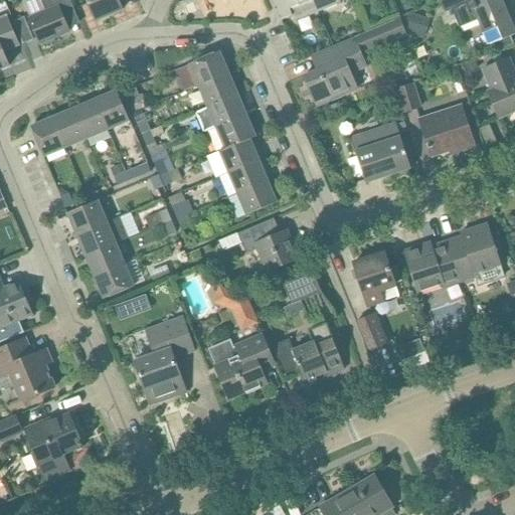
[(40,0),(45,11),(29,18),(40,44),(69,32),(62,14),(74,9),(69,0),(40,0)]
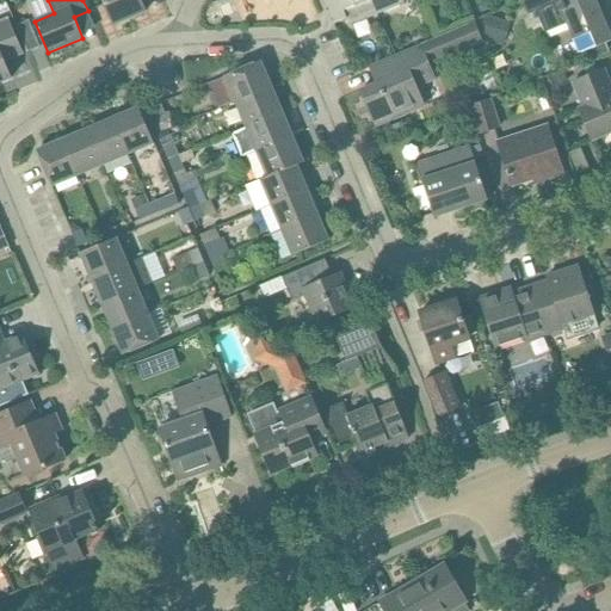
[(140,0),(103,0),(113,25),(146,12),(140,0)]
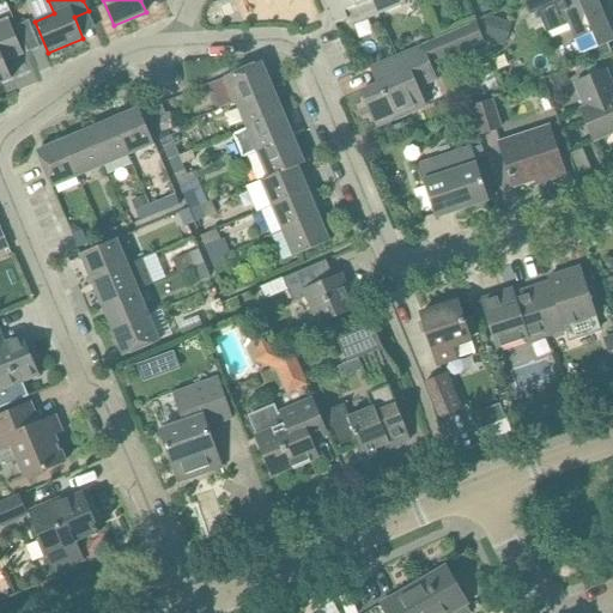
[(323,0),(334,22),(335,24),(344,20),(340,13),(345,11),(351,26),(378,14),(371,0),(323,0)]
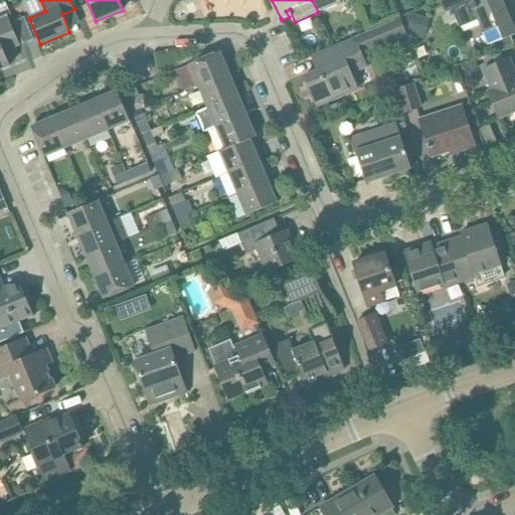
[(312,0),(318,12),(341,2),(339,0),(312,0)]
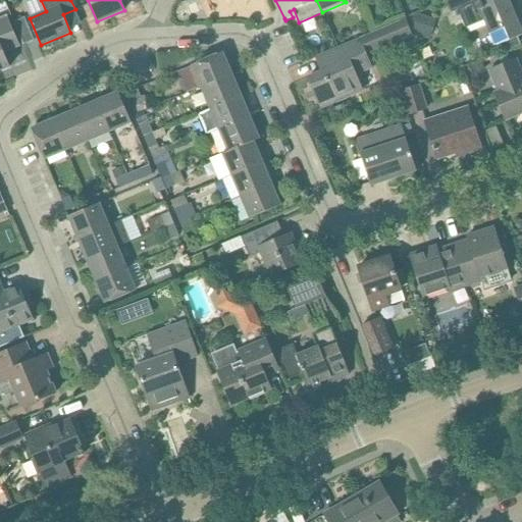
[(477,0),(478,1),(458,10),(468,33),(487,24),(497,46),(521,35),(521,33),(508,0),(477,0)]
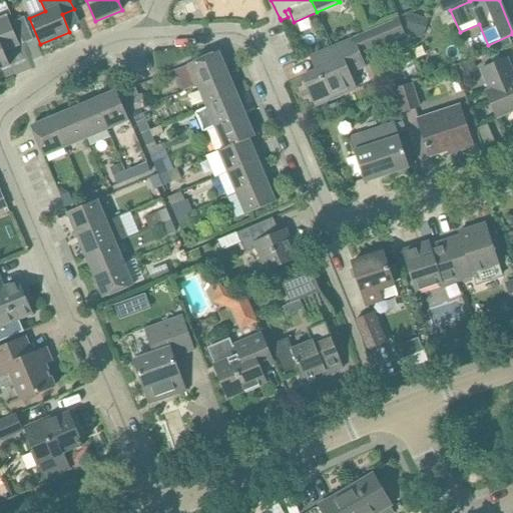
[(404,31),(423,37),(429,21),(410,14),(404,31)]
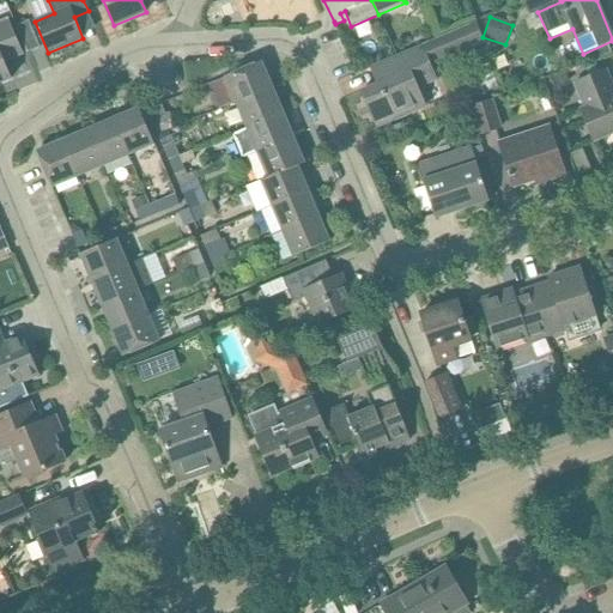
[(0,83),(11,79),(4,62),(23,54),(8,19),(0,22),(0,83)]
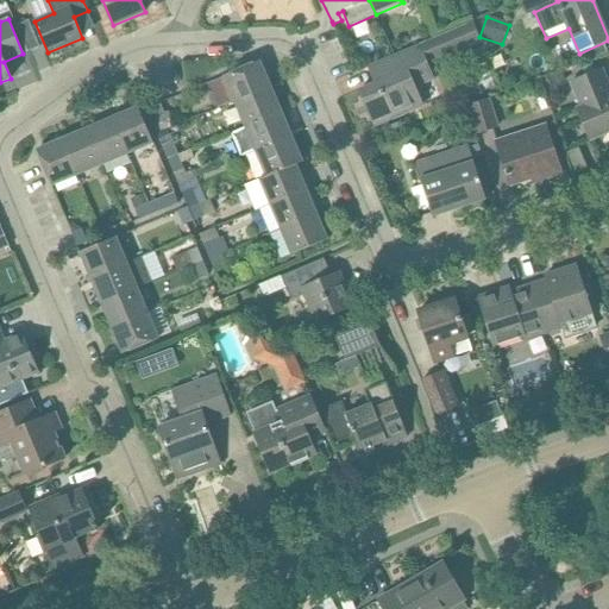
[(29,20),(17,25),(27,51),(39,46),(29,20)]
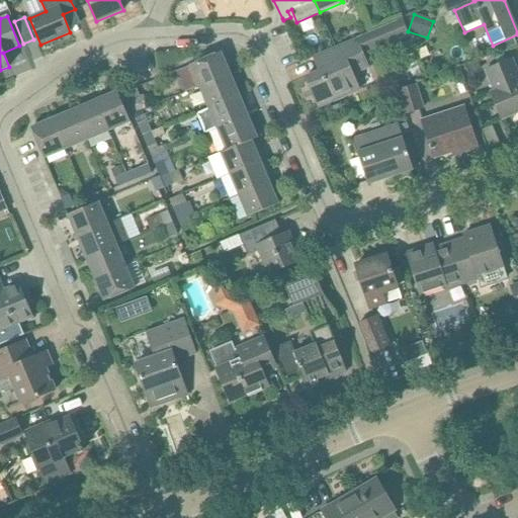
[(402,21),(386,28),(393,44),(409,36),(402,21)]
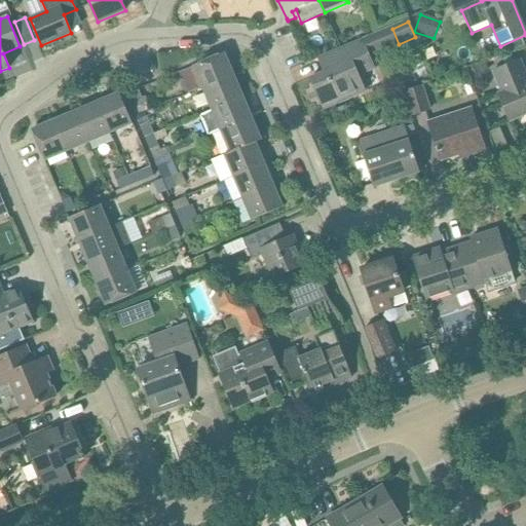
[(368,55),(362,40),(330,53),(335,68),(310,78),(324,109),(365,91),(358,75),(374,69),(368,55)]
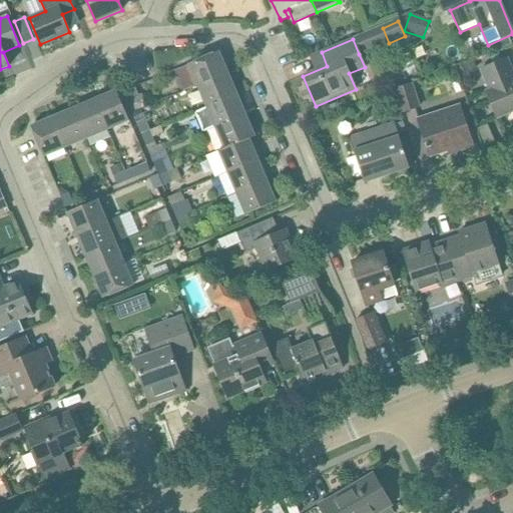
[(213,55),(212,54),(188,64),(197,85),(227,72),(221,57),(220,58),(213,55)]
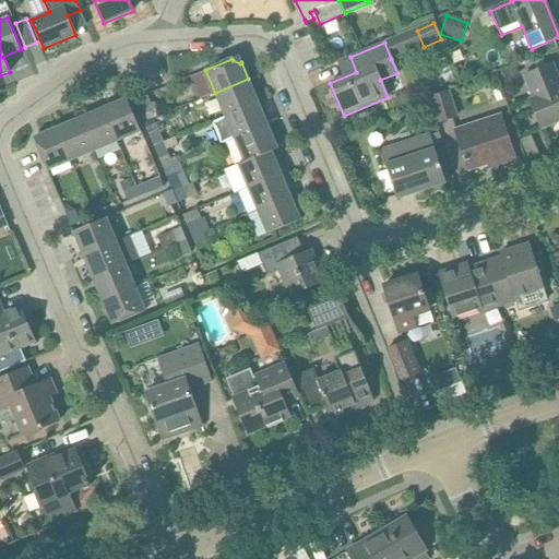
[(558,80),(552,64),(524,76),(534,98),(530,100),(542,128),(558,120),(558,80)]
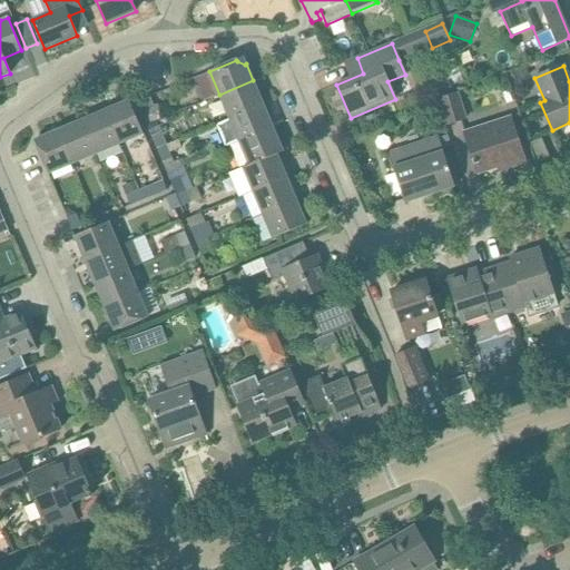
[(517,81),(529,76),(526,67),(513,72),(517,81)]
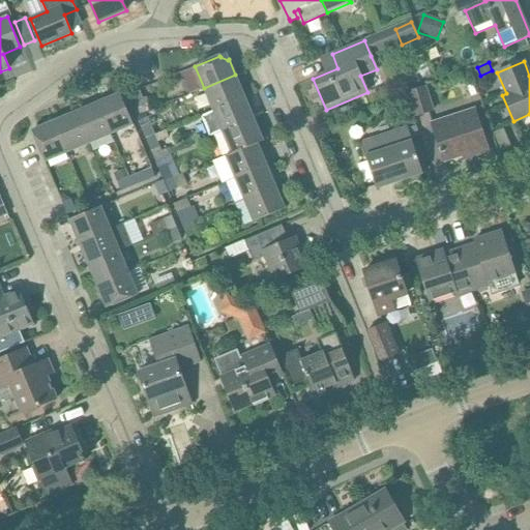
[(244,96),(235,75),(204,88),(213,110),(244,96)]
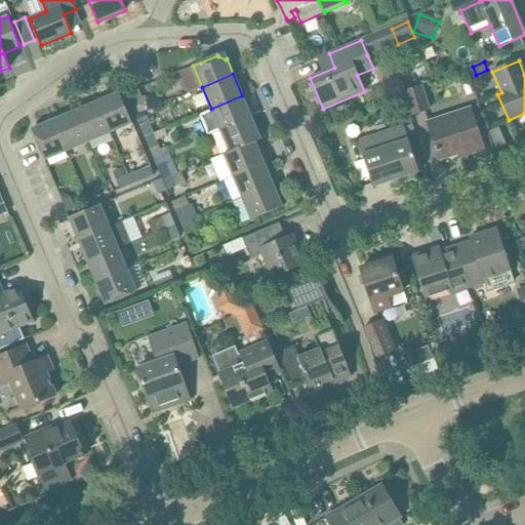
[(402,91),(409,116),(430,109),(421,85),(402,91)]
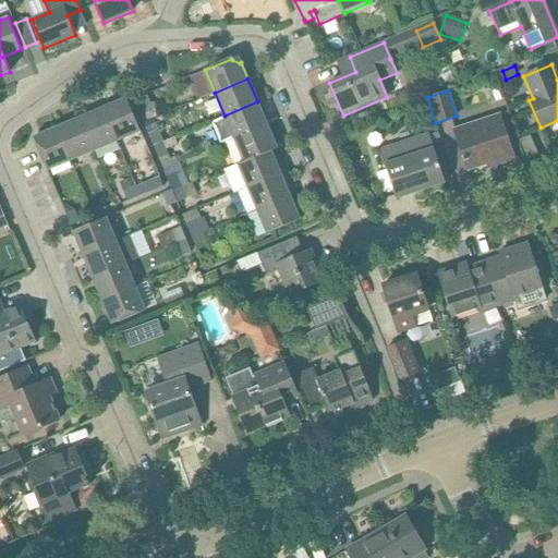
[(150,104),(147,94),(134,99),(137,109),(150,104)]
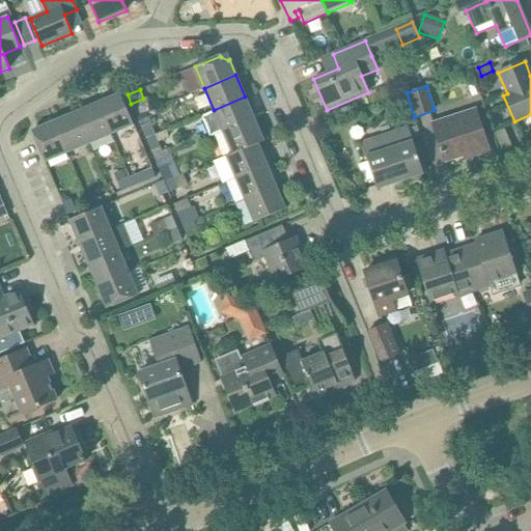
[(120,93),(99,103),(111,134),(134,124),(120,93)]
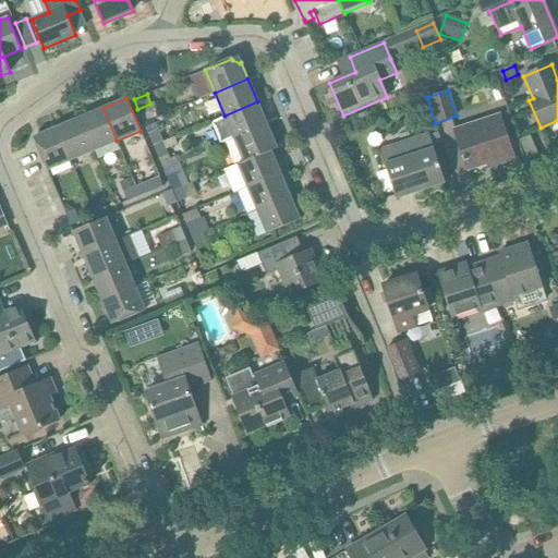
[(257,101),(225,116),(234,138),(267,124),(257,101)]
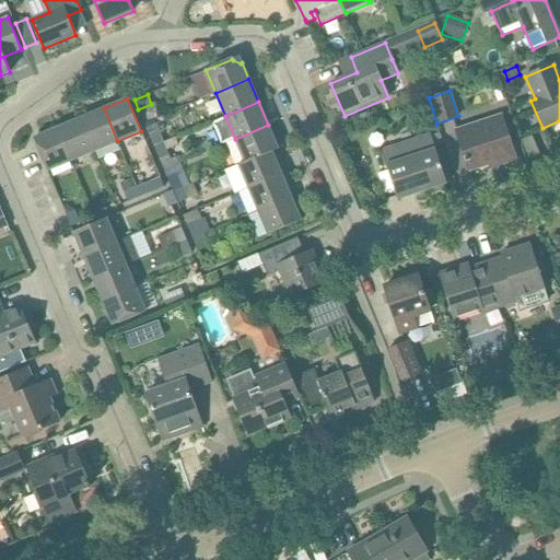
[(104,108),(80,118),(94,151),(117,141),(104,108)]
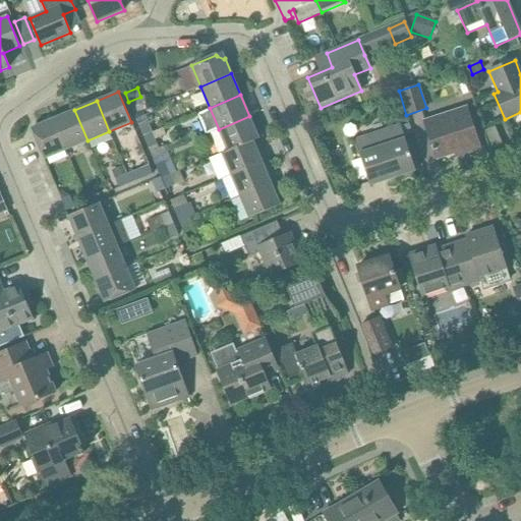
[(480,150),(466,107),(424,121),(437,160),(464,151),(466,154),(480,150)]
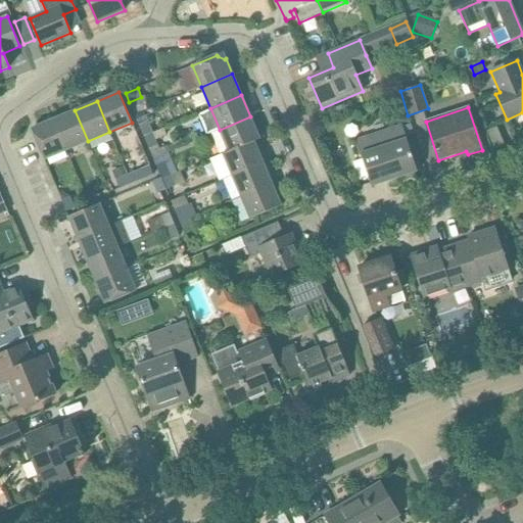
[(75,110),(53,120),(66,150),(88,141),(75,110)]
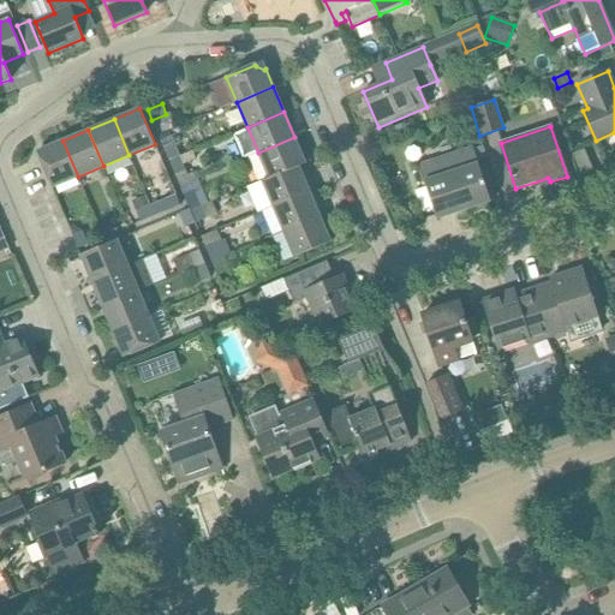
[(305,163),(294,137),(258,153),(268,178),(269,179),(298,166),(299,167),(305,163)]
